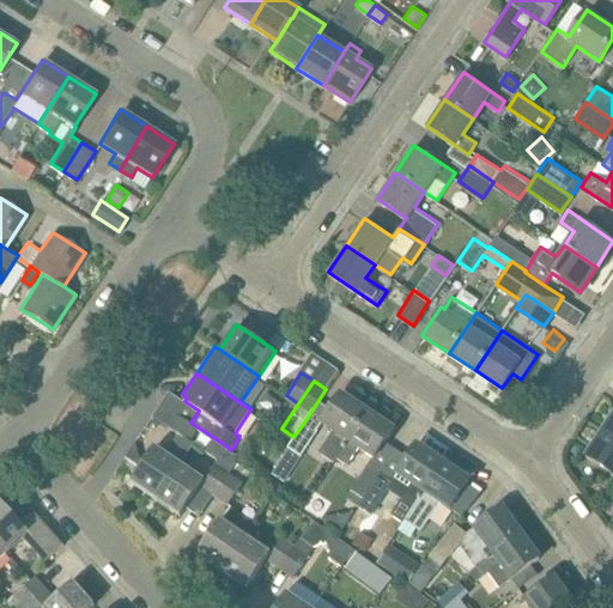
[(337,456),(366,409),(365,408),(366,406),(353,396),(352,399),(341,391),(322,420),(333,427),(319,450),(334,461),(337,456)]
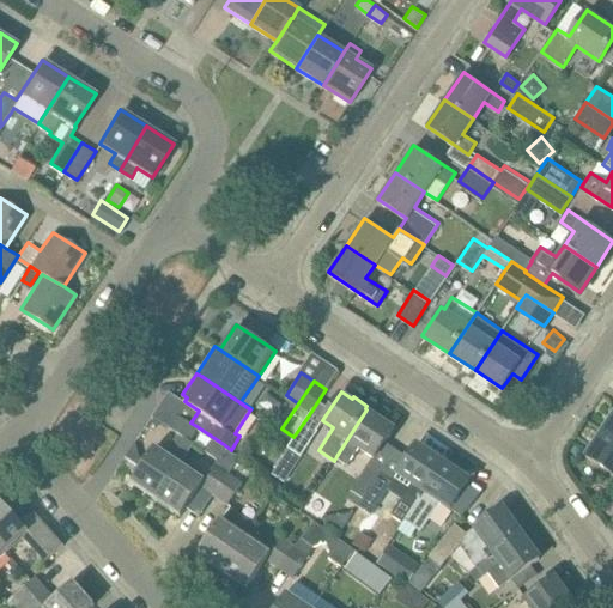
[(366,409),(337,456),(347,463),(359,445),(375,455),(394,427),(383,420),(384,418),(371,409),(370,412),(366,409)]
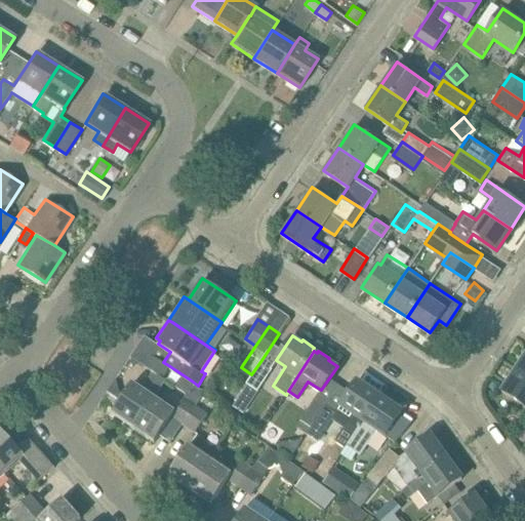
[(112,411),(133,426),(155,395),(167,378),(162,374),(168,365),(163,362),(151,354),(144,364),(154,371),(146,384),(149,386),(147,390),(133,381),(112,411)]
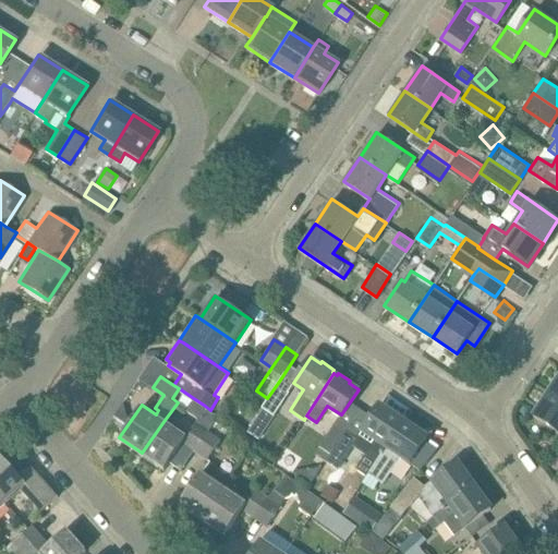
[(278,383),(267,398),(263,406),(275,413),(289,390),(278,383)]
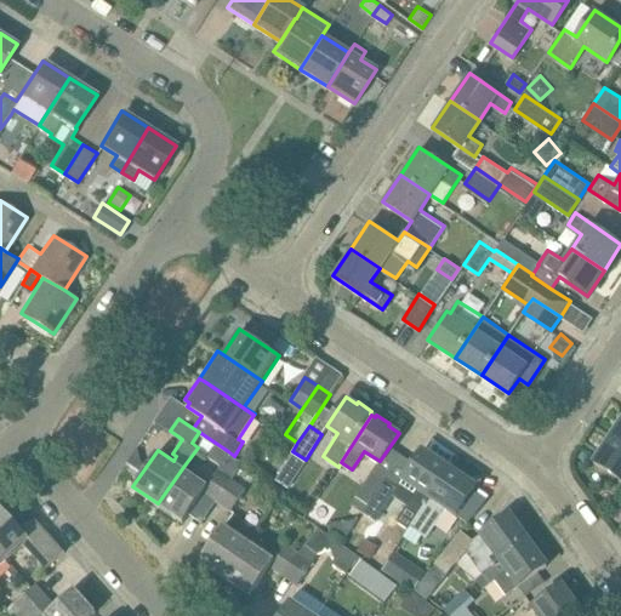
[(620,440),(611,434),(594,460),(620,478),(620,440)]
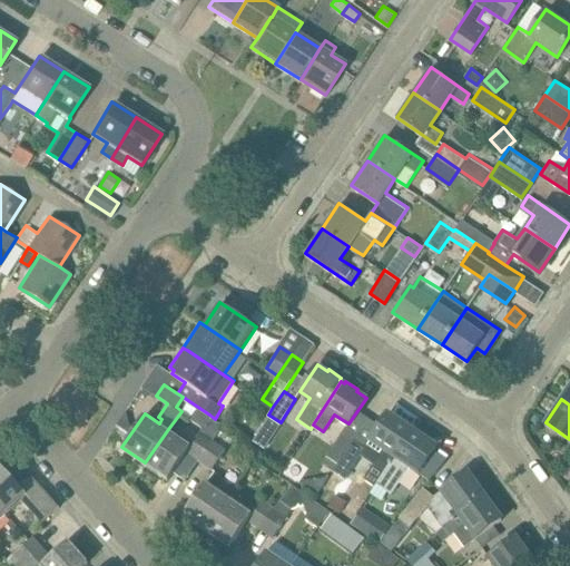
[(383,448),(372,465),(364,477),(375,484),(376,481),(412,428),(410,427),(411,425),(399,417),(397,419),(387,412),(370,438),(383,448)]
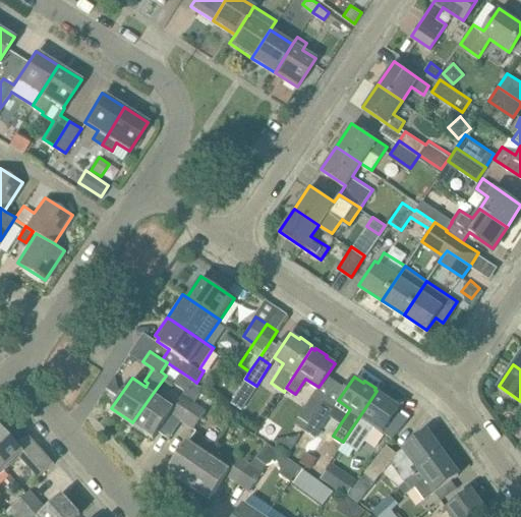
[(241,408),(247,399),(237,391),(231,401),(241,408)]
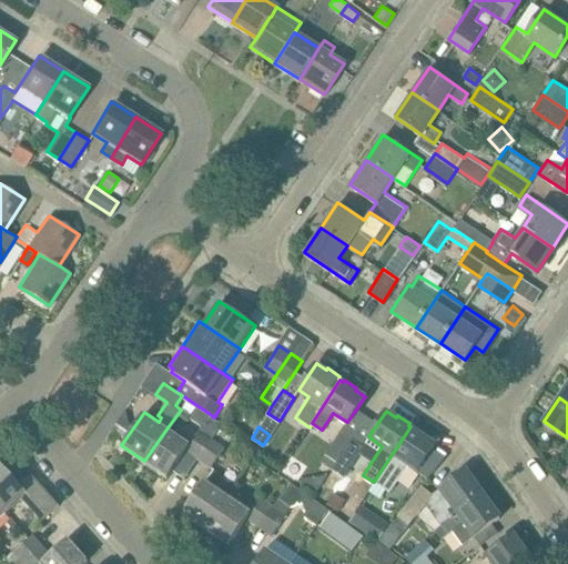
[(392,490),(408,464),(417,470),(435,443),(425,436),(426,434),(415,426),(413,429),(411,426),(375,480),(392,490)]
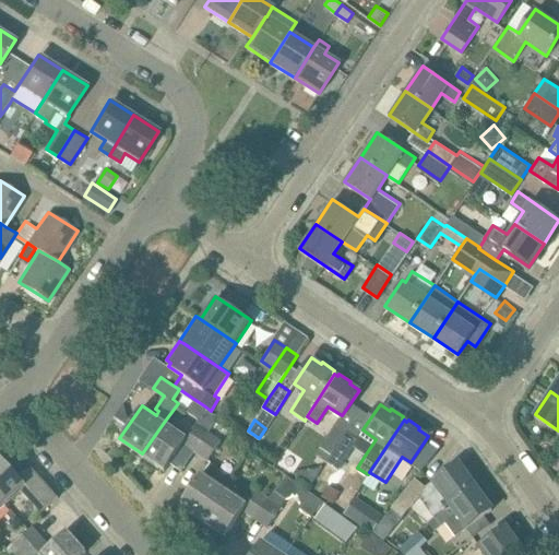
[(194,450),(209,430),(195,422),(186,435),(165,421),(142,453),(165,469),(174,456),(187,463),(194,450)]
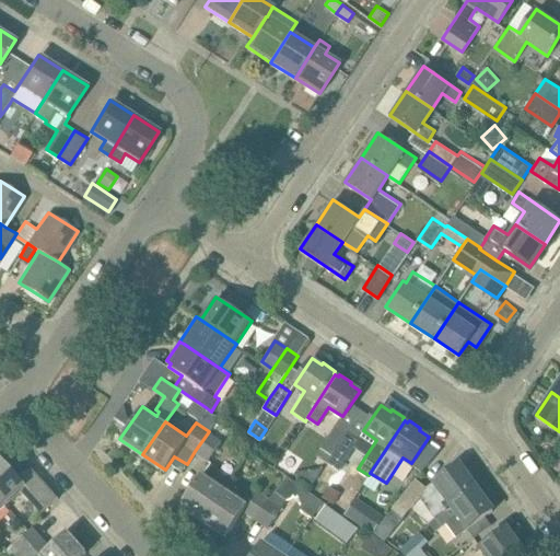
[(316,453),(327,461),(348,430),(337,423),(316,453)]
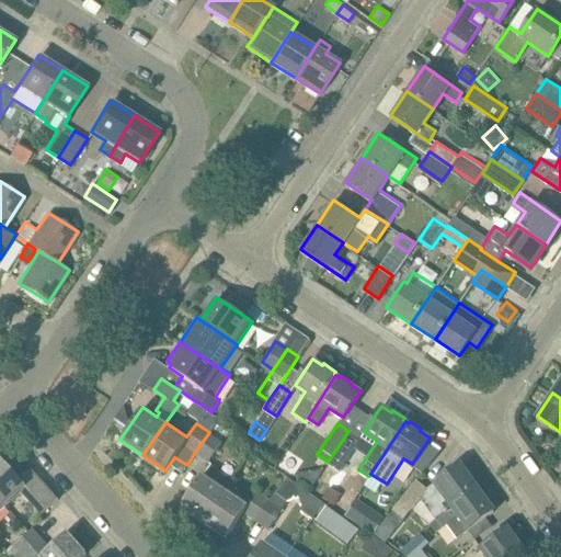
[(359,440),(348,431),(328,462),(340,469),(359,440)]
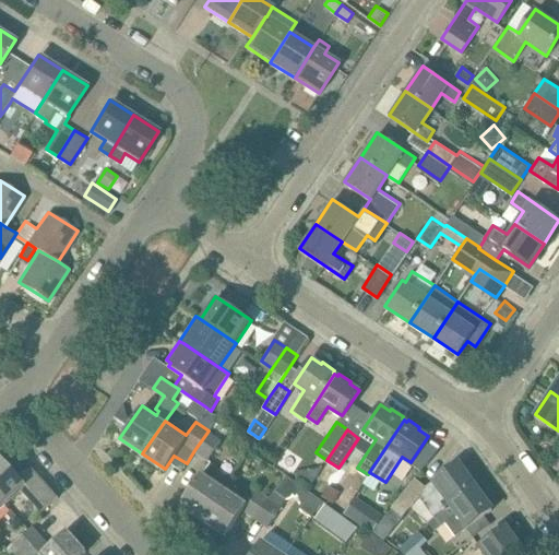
[(209,430),(194,450),(206,459),(221,438),(209,430)]
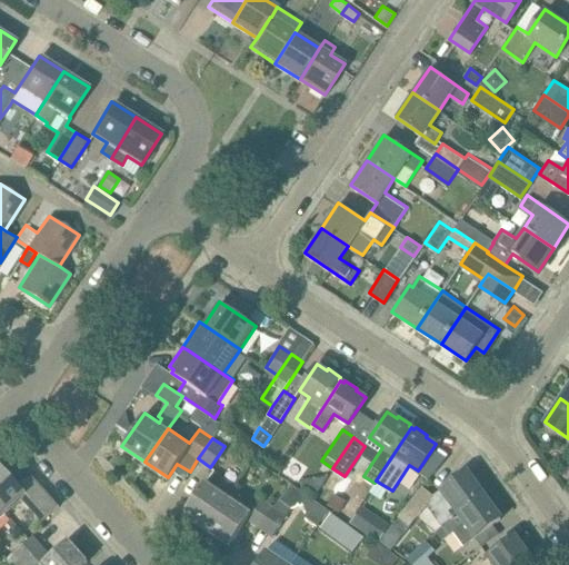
[(23,497),(43,518),(59,504),(31,473),(19,484),(0,462),(0,505),(7,513),(23,497)]
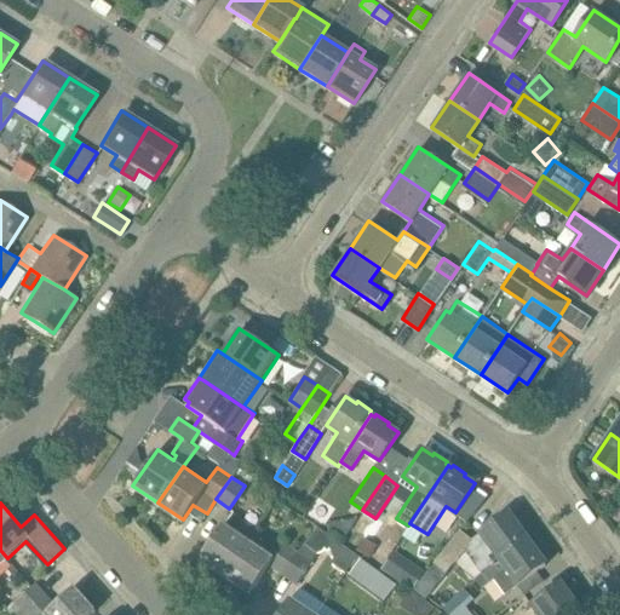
[(465,547),(472,558),(481,569),(527,536),(526,534),(528,533),(518,519),(516,522),(507,511),(488,526),(480,532),(471,538),(472,539),(465,547)]
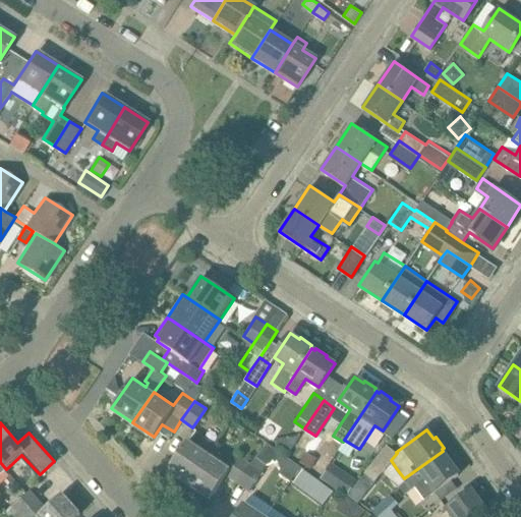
[(188,440),(167,470),(188,484),(210,454),(188,440)]
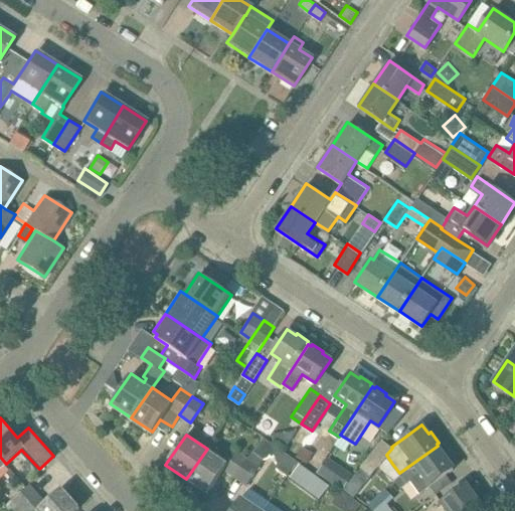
[(360,466),(371,474),(386,455),(392,448),(391,447),(382,439),(360,466)]
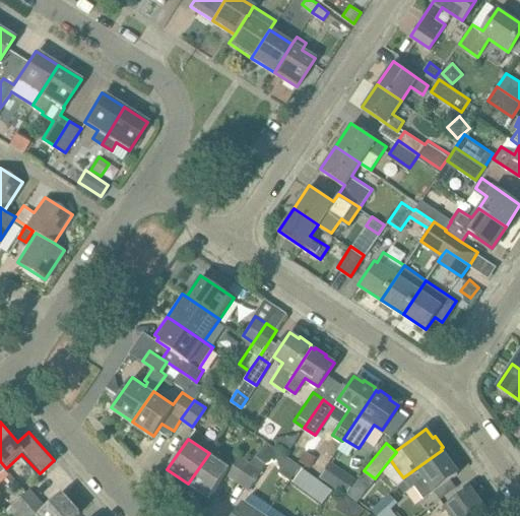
[(315,455),(305,449),(299,459),(309,465),(315,455)]
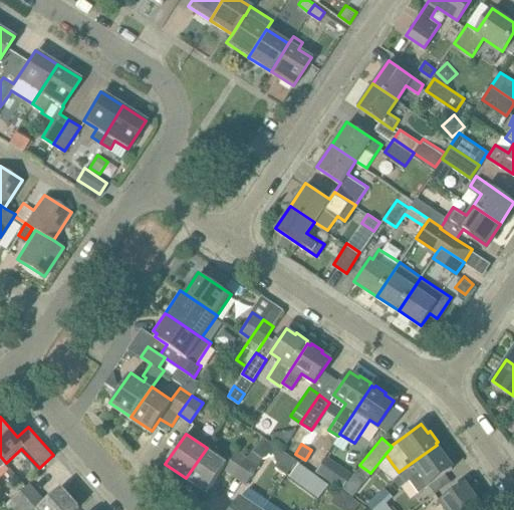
[(399,472),(400,473),(394,478),(400,485),(420,471),(429,484),(453,467),(446,458),(448,457),(441,446),(439,448),(437,445),(399,472)]
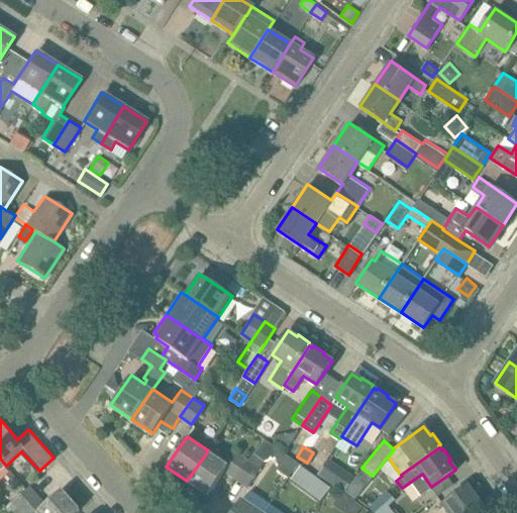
[(248,458),(236,478),(247,486),(267,457),(254,449),(248,458)]
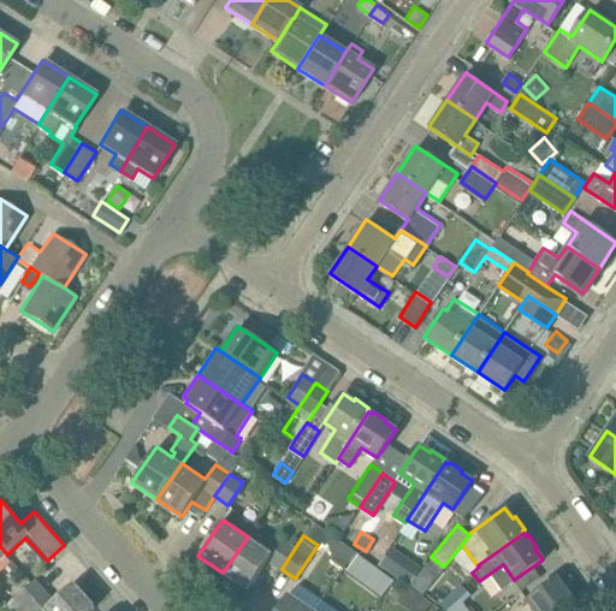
[(268,561),(282,569),(296,546),(283,537),(272,553),(248,537),(223,573),(248,589),(268,561)]
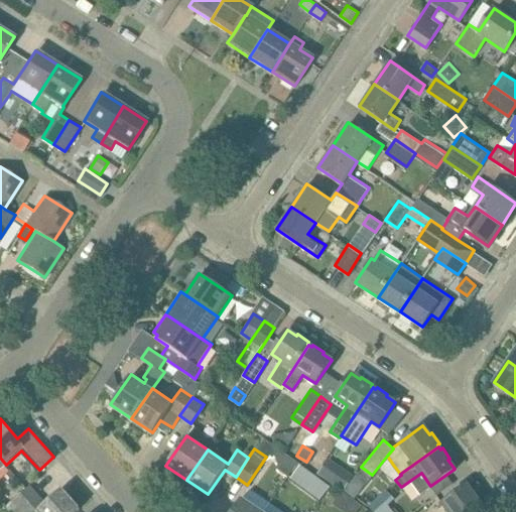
[(319,499),(330,484),(299,463),(289,478),(319,499)]
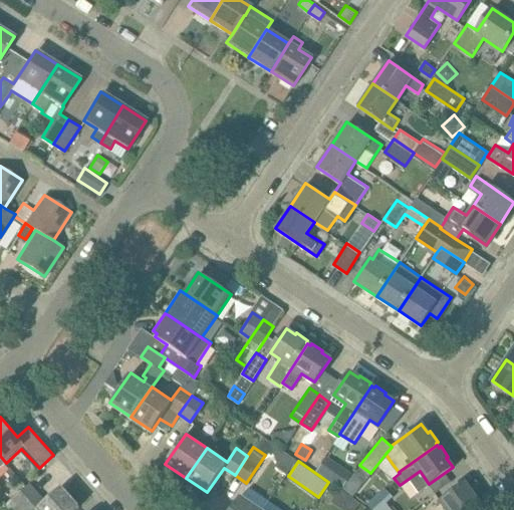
[(351,473),(339,464),(329,478),(341,487),(351,473)]
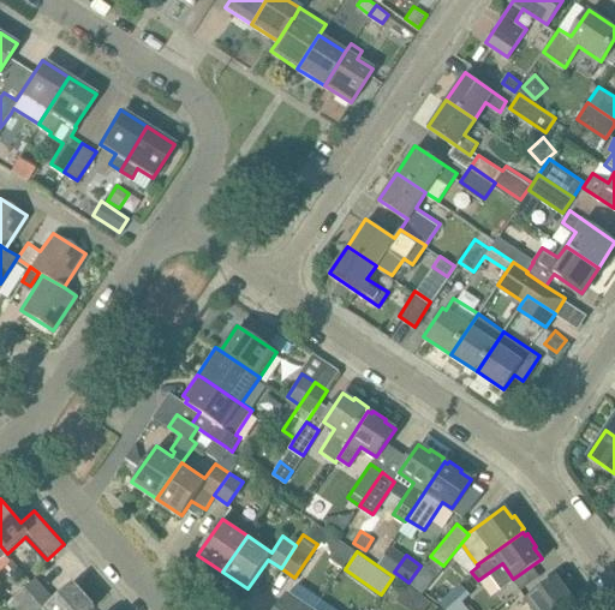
[(28,609),(25,608),(47,588),(36,578),(16,596),(15,593),(7,600),(16,609),(28,609)]
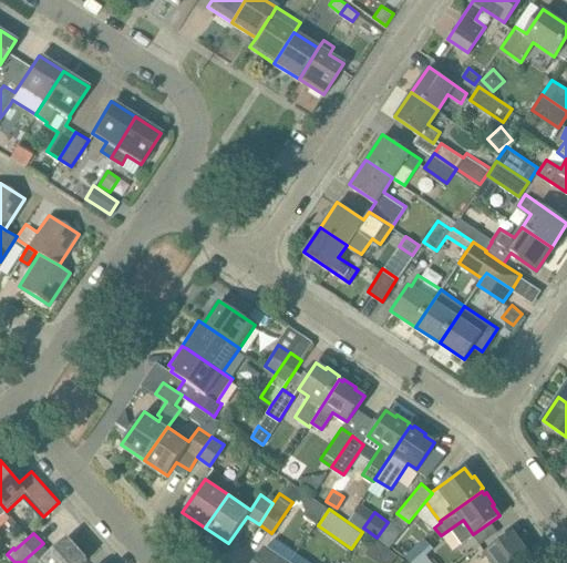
[(521,544),(513,533),(487,552),(495,562),(529,562),(533,561),(529,555),(532,554),(523,542),(521,544)]
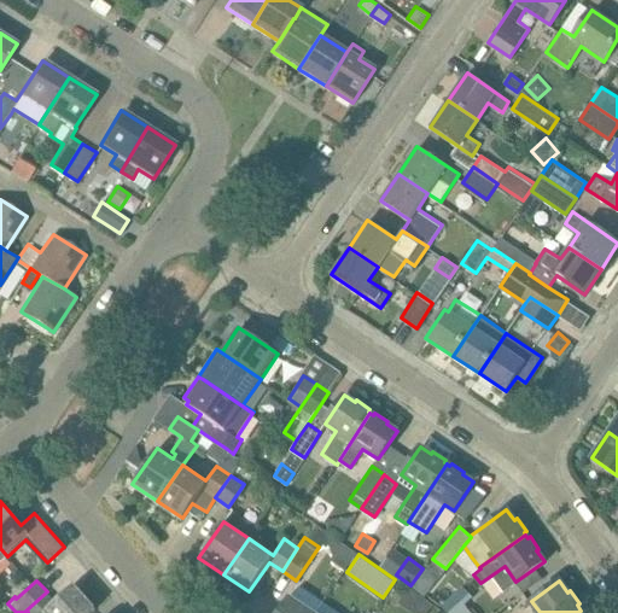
[(313,612),(314,612),(315,612),(324,600),(299,583),(291,596),(290,595),(279,612),(277,612),(313,612)]
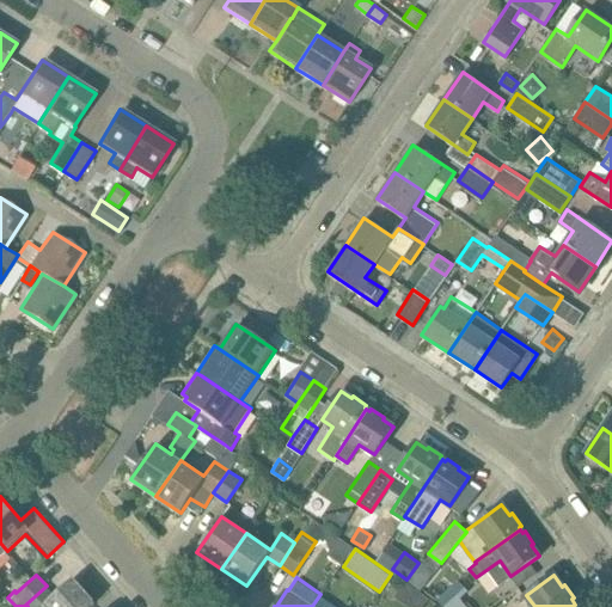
[(90,606),(95,601),(74,578),(55,595),(43,606),(90,606)]
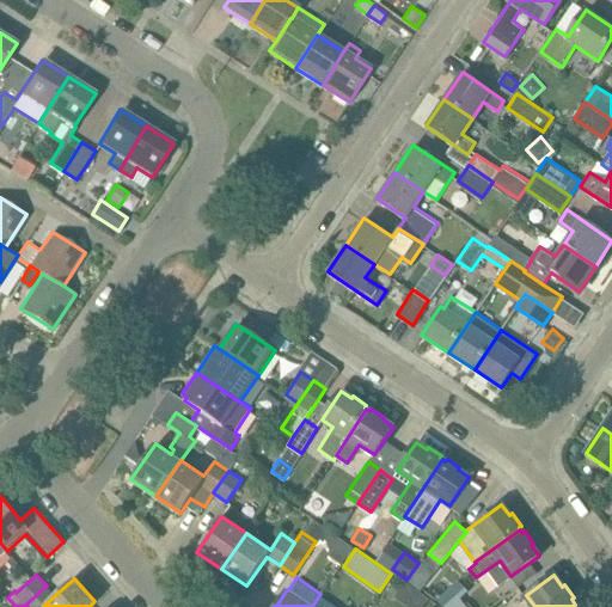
[(25,605),(28,606),(43,606),(55,595),(47,586),(25,605)]
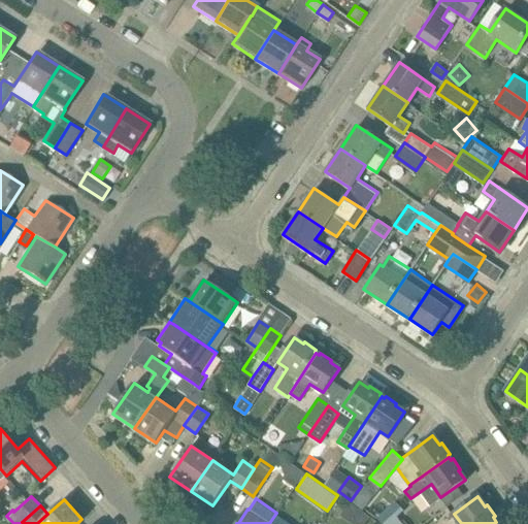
[(384,523),(405,523),(388,505),(377,517),(384,523)]
